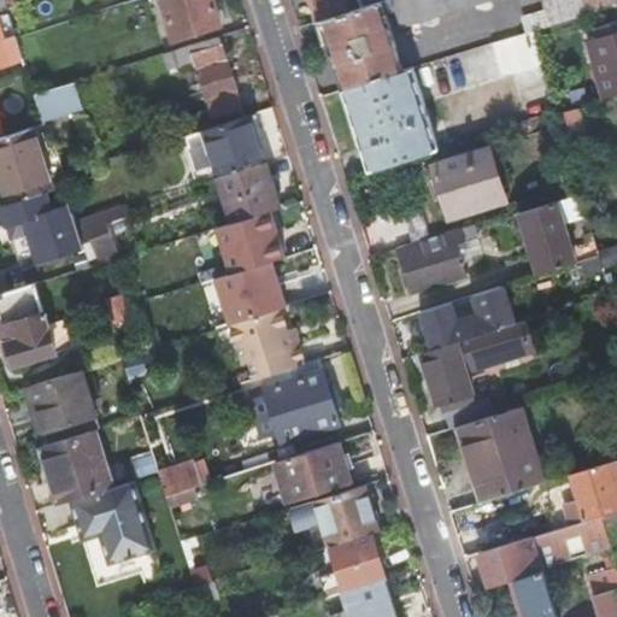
[(16,0),(15,0),(4,4),(7,13),(19,9),(16,0)]
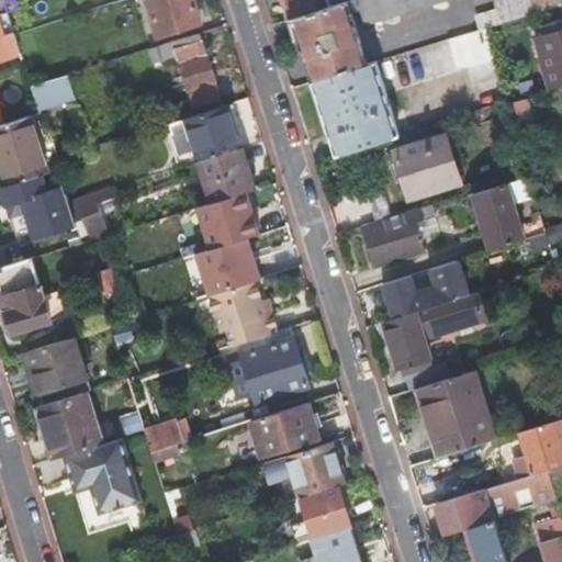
[(146,0),(158,37),(201,24),(193,0),(146,0)]
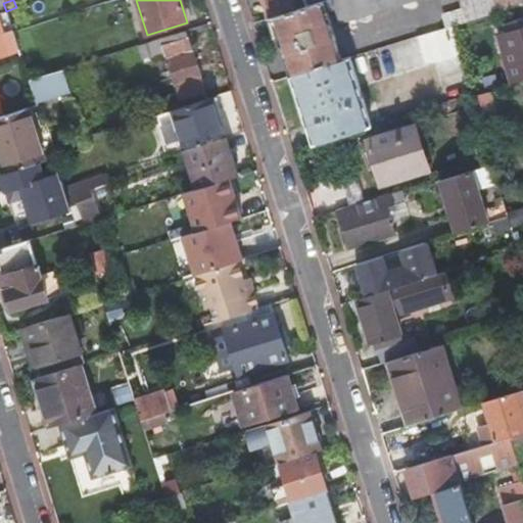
[(262,0),(268,21),(294,12),(290,0),(262,0)]
